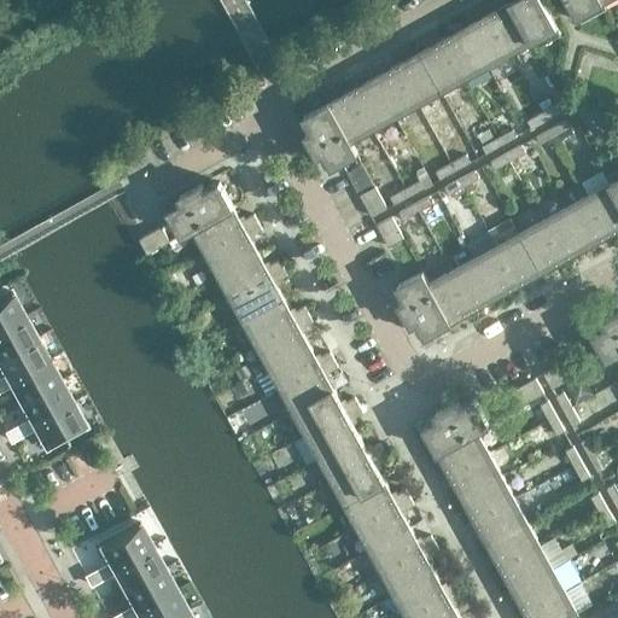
[(561,34),(542,0),(513,0),(511,1),(532,41),(536,47),(561,34)]
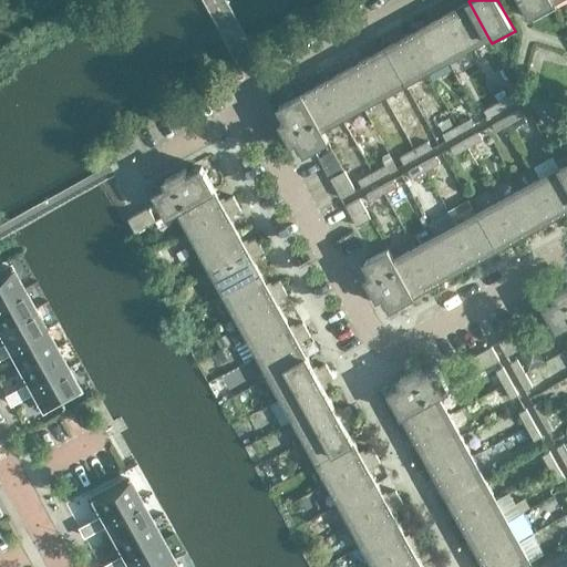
[(557,8),(554,2),(553,0),(523,0),(534,20),(557,8)]
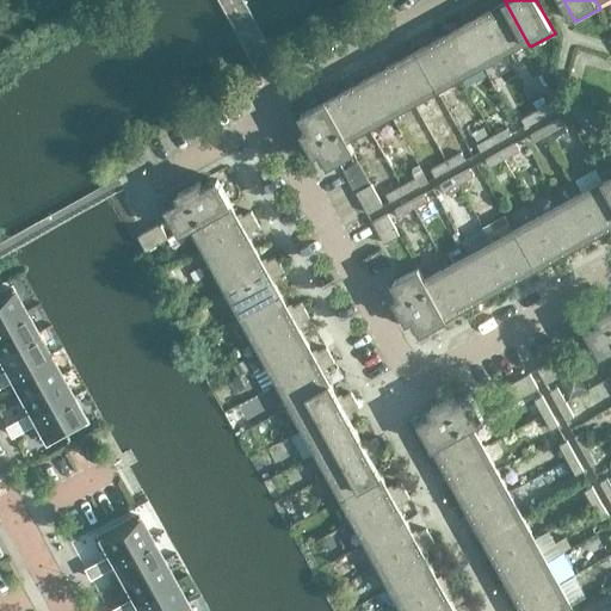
[(526,41),(505,1),(483,13),(505,53),(526,41)]
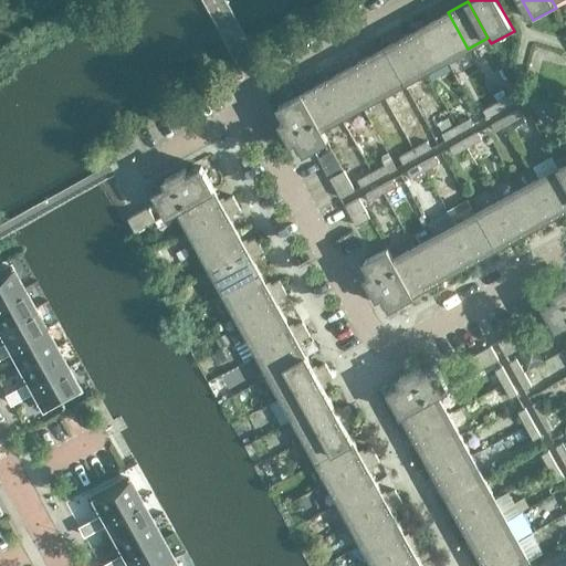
[(468,49),(448,12),(427,24),(447,60),(468,49)]
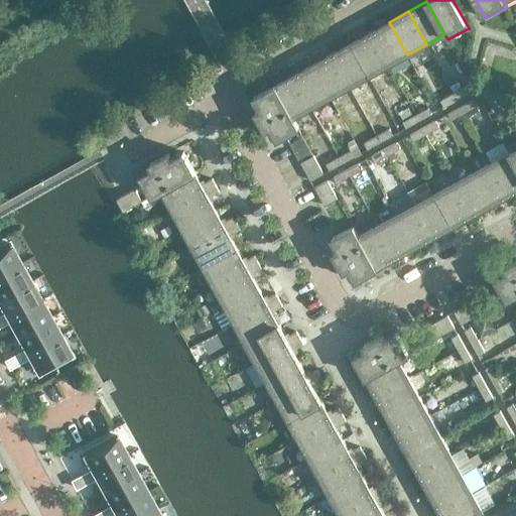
[(407,54),(389,22),(370,32),(388,66),(407,54)]
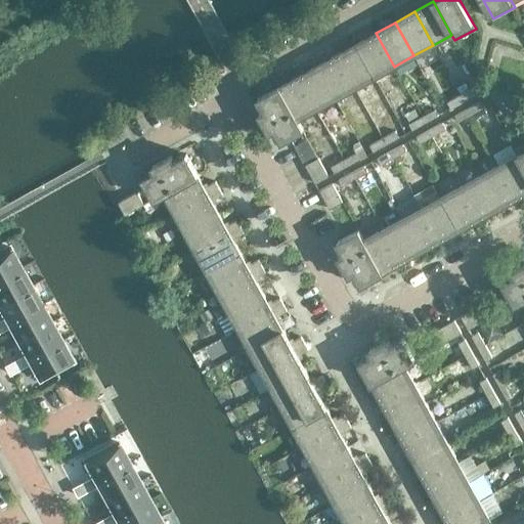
[(394,67),(376,33),(356,44),(376,77),(394,67)]
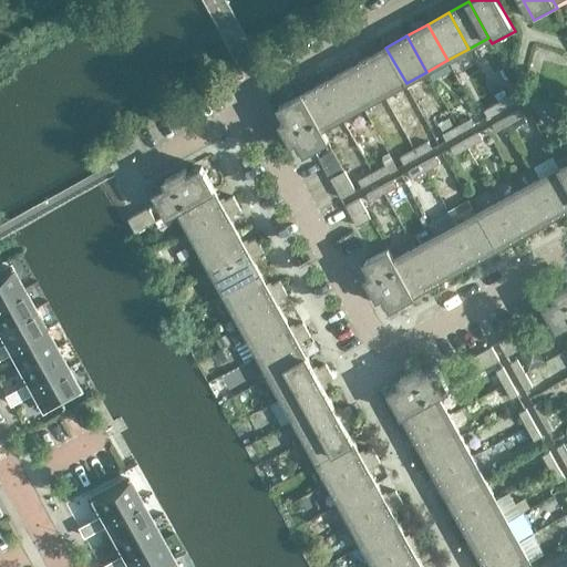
[(406,83),(385,48),(364,59),(384,95),(406,83)]
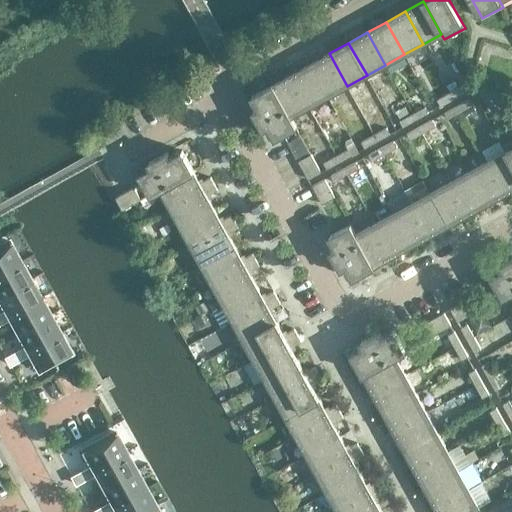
[(347,86),(329,53),(310,64),(328,96),(347,86)]
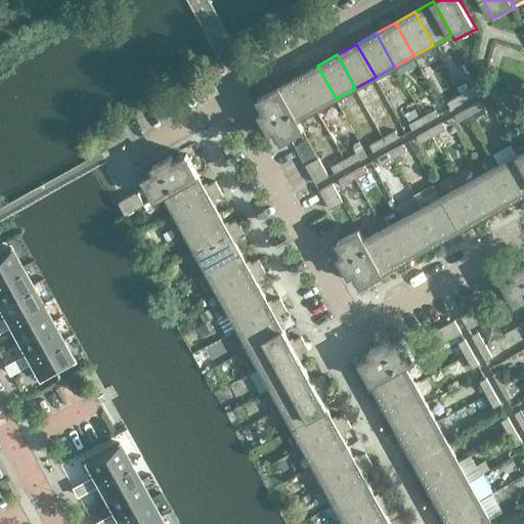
[(336,98),(317,66),(298,76),(316,110),(336,98)]
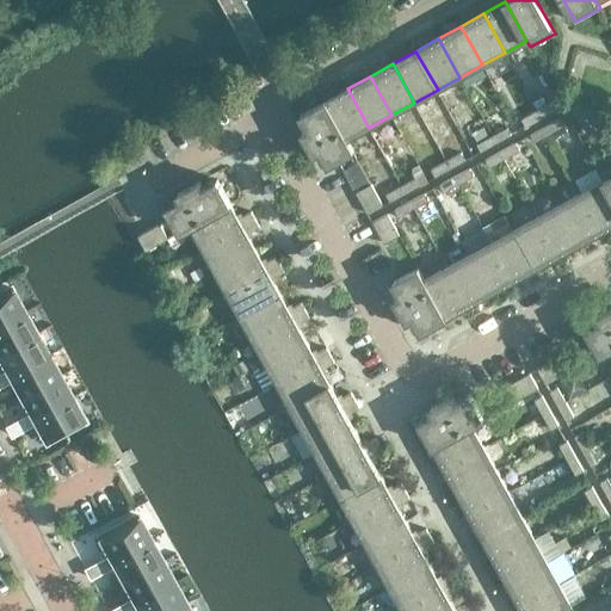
[(369,128),(347,88),(326,100),(349,140),(369,128)]
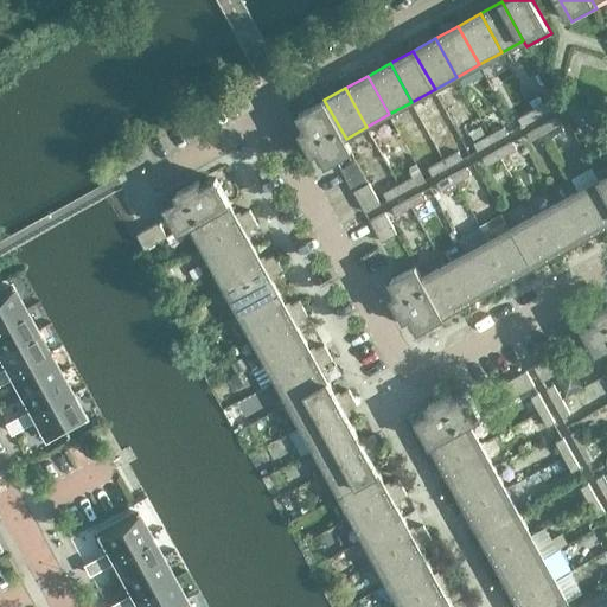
[(346,139),(324,100),(300,114),(307,128),(301,131),(313,153),(319,149),(327,164),(352,149),(346,139)]
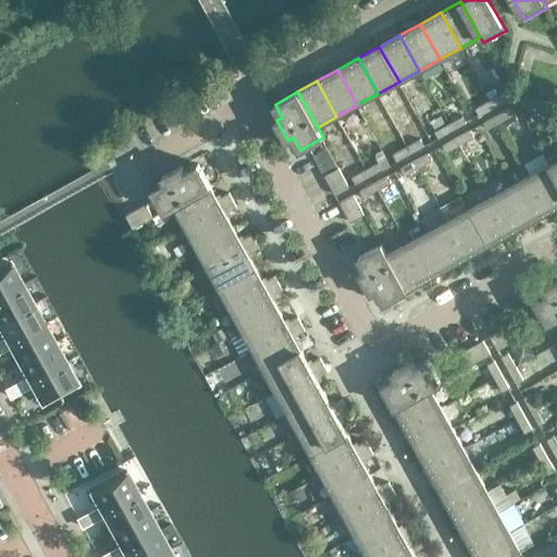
[(494,108),(507,100),(504,94),(490,101),(494,108)]
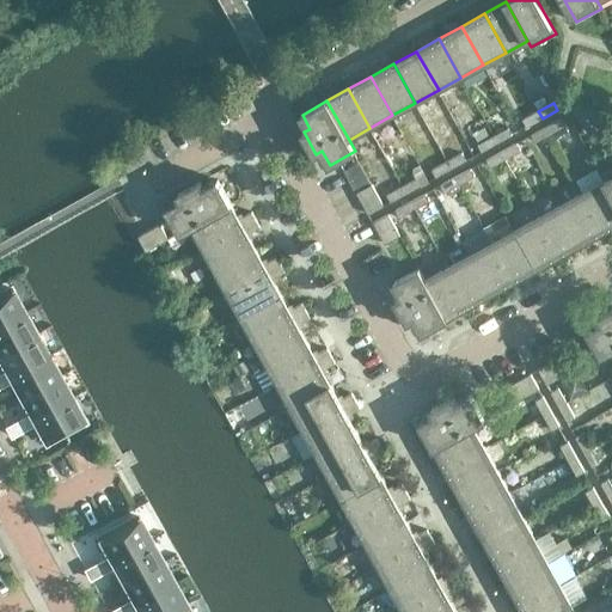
[(527,127),(543,118),(538,111),(524,120),(527,127)]
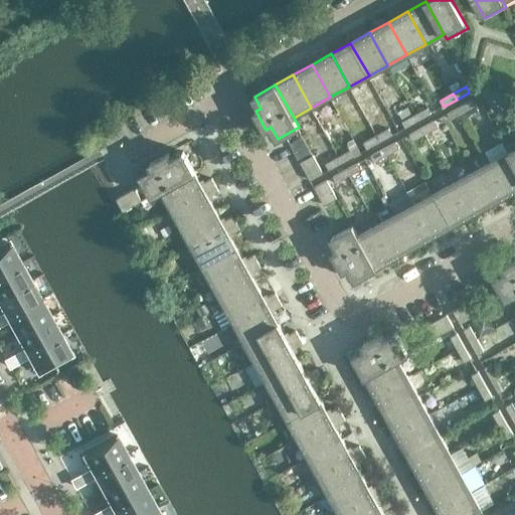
[(365,117),(355,97),(344,102),(354,122),(365,117)]
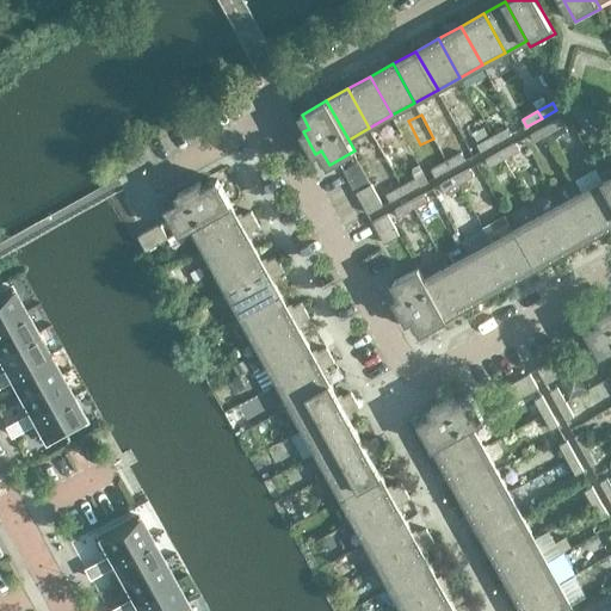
[(550,134),(566,125),(561,118),(545,127),(550,134)]
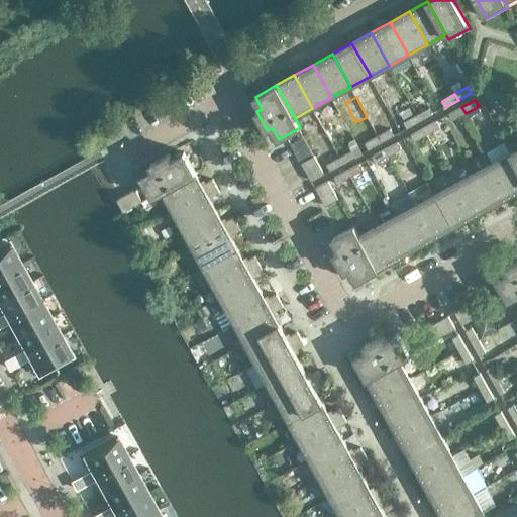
[(452,120),(466,113),(461,107),(449,114),(452,120)]
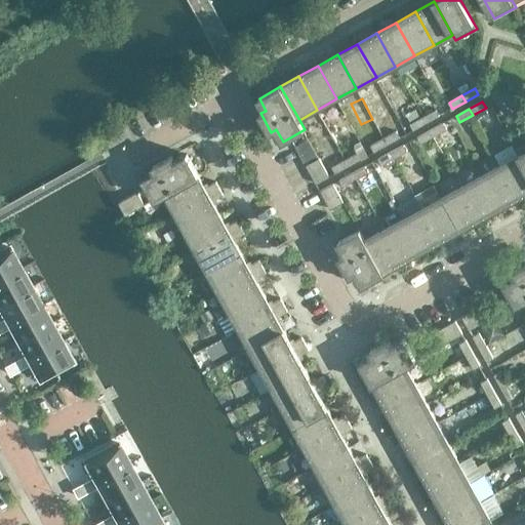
[(427,123),(440,116),(436,110),(422,116),(427,123)]
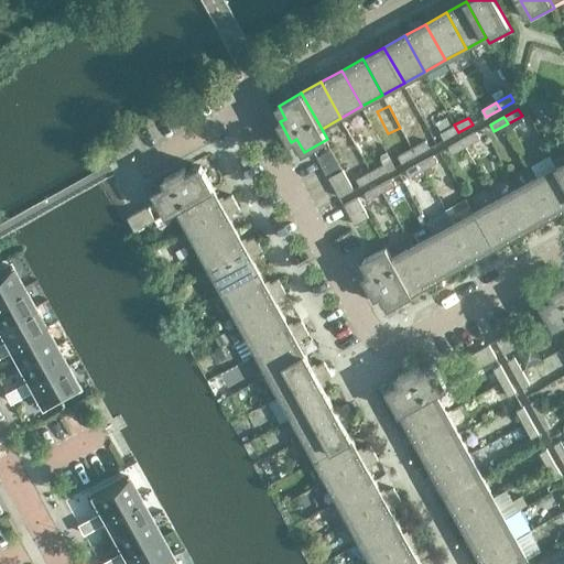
[(444,140),(458,132),(454,125),(441,133),(444,140)]
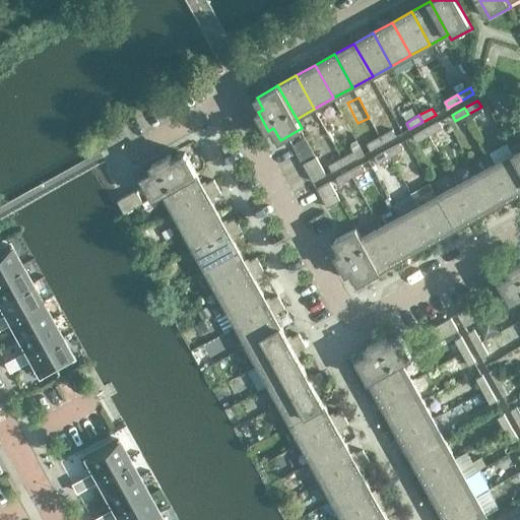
[(430,135),(443,128),(439,122),(427,128),(430,135)]
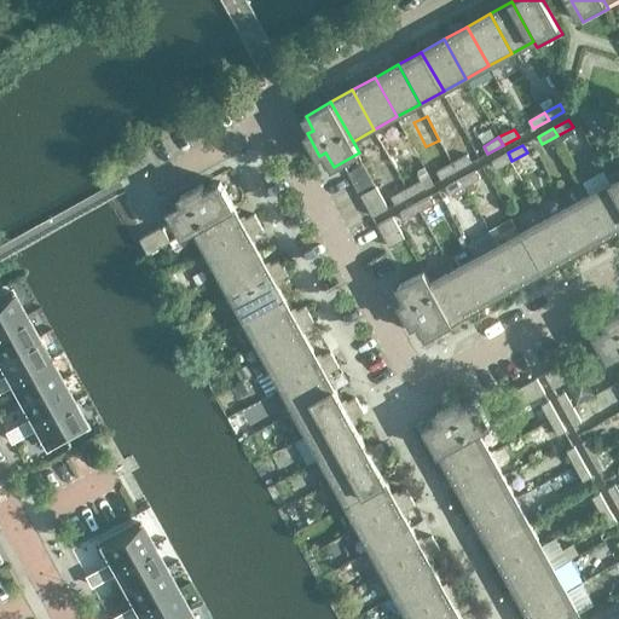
[(497,169),(512,161),(508,152),(492,161),(497,169)]
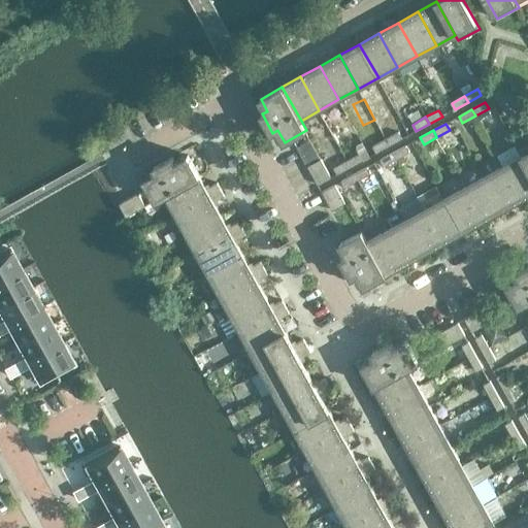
[(390,145),(402,138),(399,132),(386,139),(390,145)]
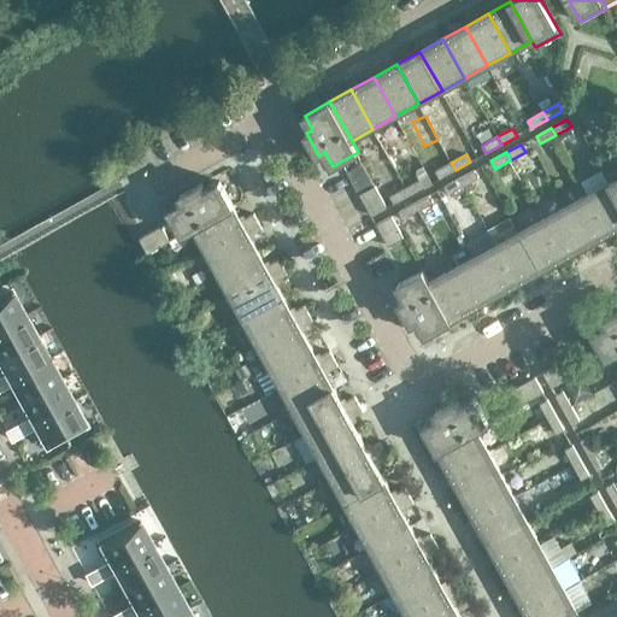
[(440,178),(456,170),(451,163),(435,171),(440,178)]
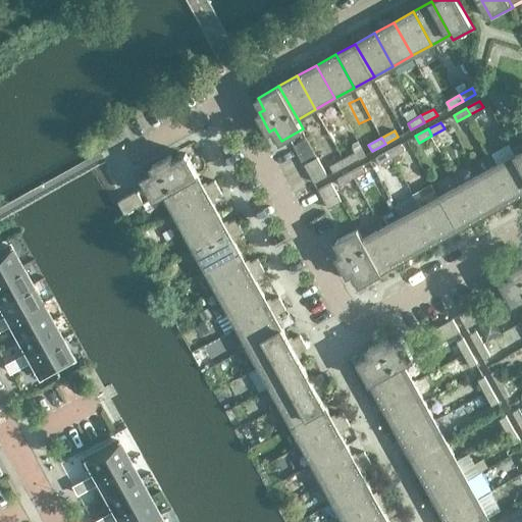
[(521,143),(513,149),(516,154),(521,164),(521,143)]
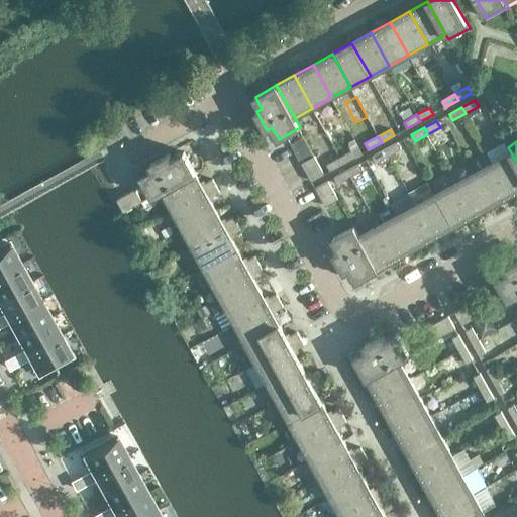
[(389,156),(401,148),(398,142),(385,149),(389,156)]
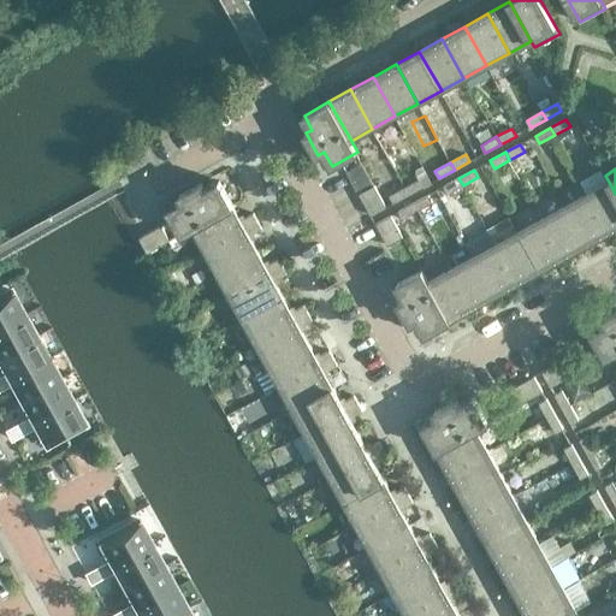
[(448,194),(463,185),(458,178),(444,187),(448,194)]
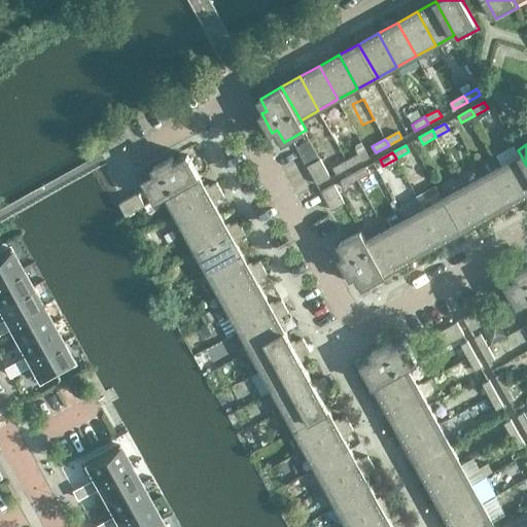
[(350,167),(362,160),(359,153),(346,161),(350,167)]
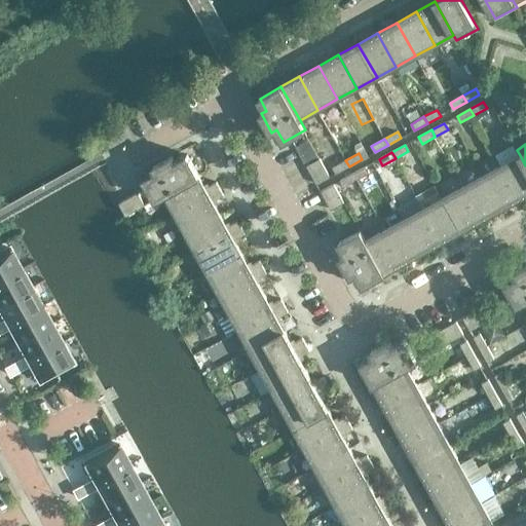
[(156,198),(165,193),(198,175),(187,154),(175,161),(173,156),(154,166),(156,172),(144,179),(156,198)]
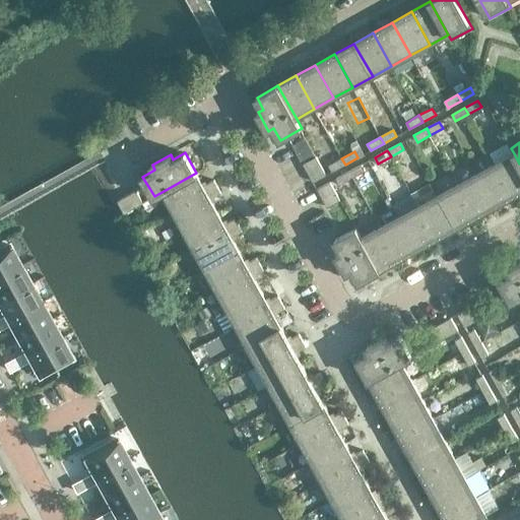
[(519,192),(519,164),(514,153),(496,164),(514,196),(519,192)]
